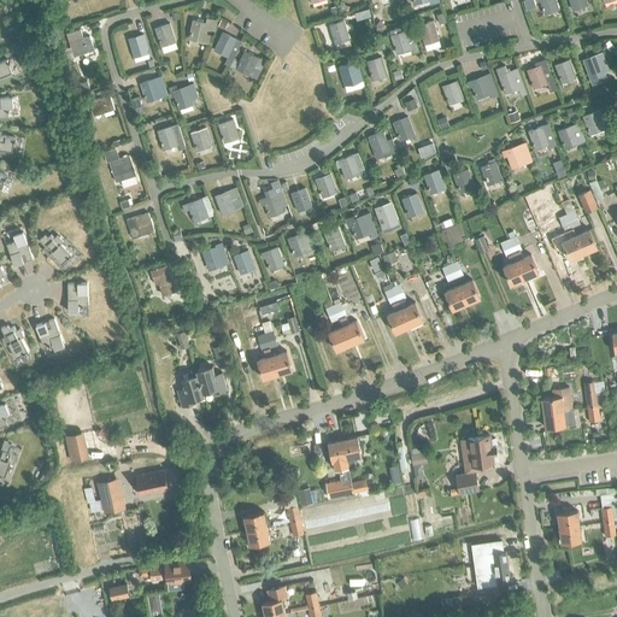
[(535,0),(536,3),(540,1),(544,15),(558,10),(554,0),(535,0)]
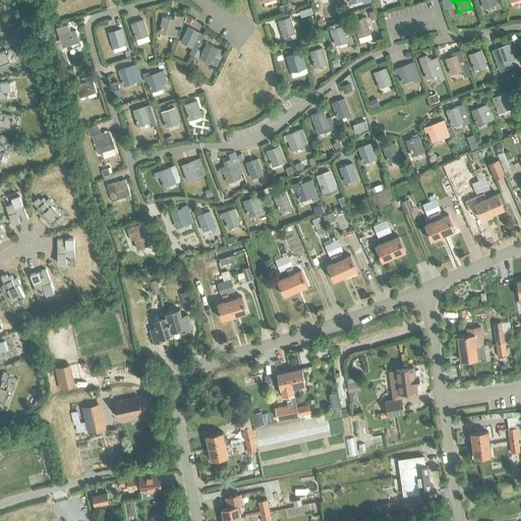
[(480,0),(483,8),(496,4),(494,0),(480,0)]
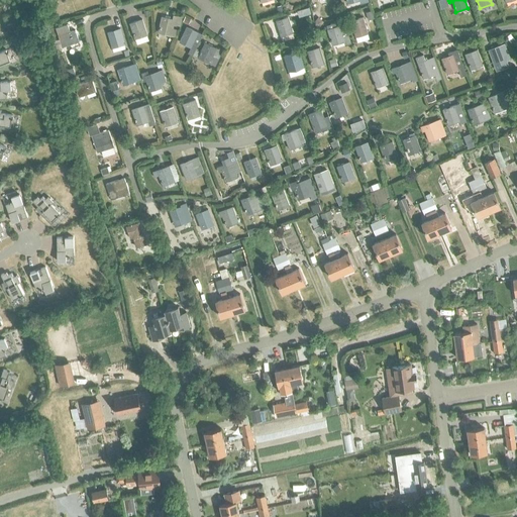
[(158,32),(175,36),(177,29),(173,28),(174,24),(179,25),(181,18),(173,16),(172,20),(162,17),(158,32)]
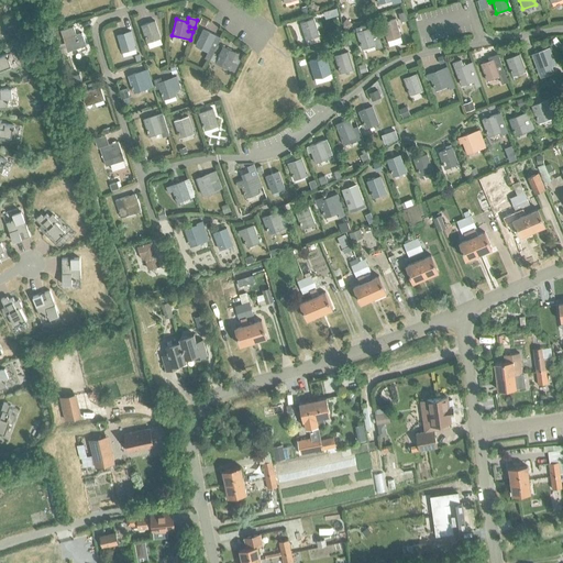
[(300,23),(305,41),(318,36),(313,20),(300,23)]
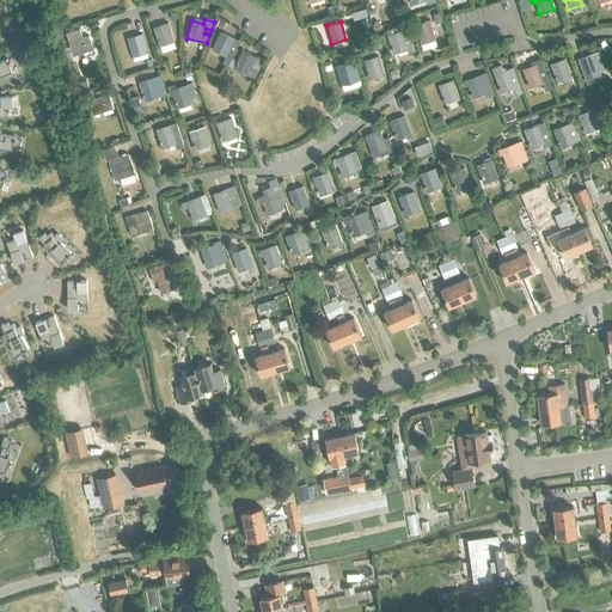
[(415,25),(421,44),(434,40),(429,22),(415,25)]
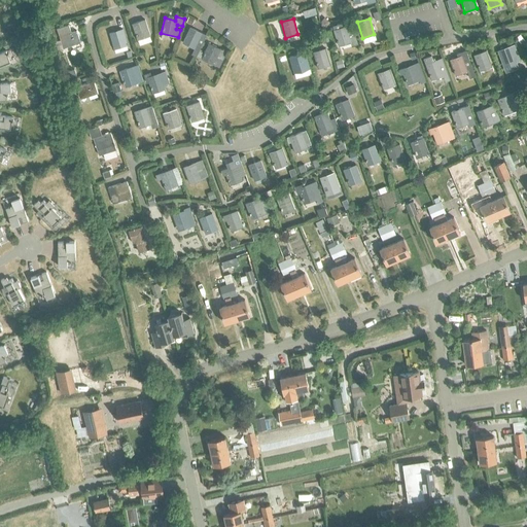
[(132,25),(138,40),(149,36),(144,21),(132,25)]
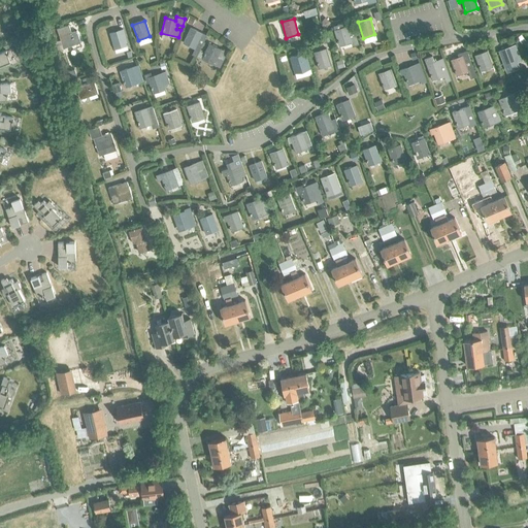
[(333,27),(339,46),(351,42),(352,46),(358,44),(352,25),(342,28),(341,24),(333,27)]
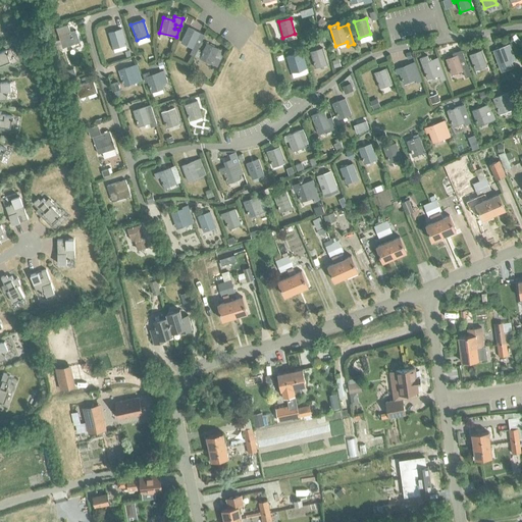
[(56,29),(58,37),(61,46),(67,44),(68,47),(80,43),(75,31),(70,33),(67,24),(56,29)]
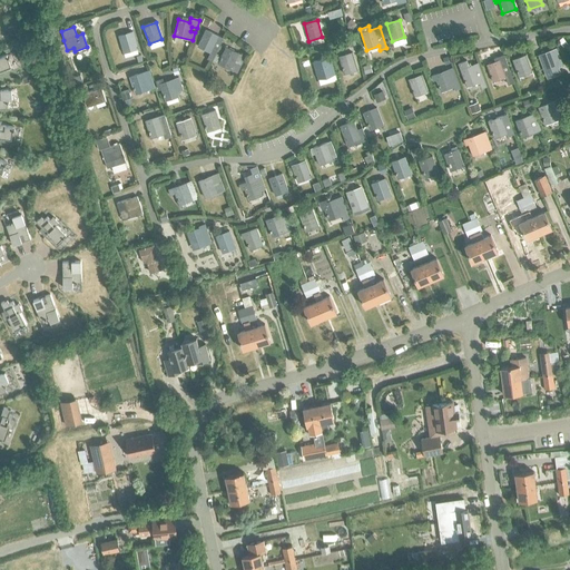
[(223,39),(218,37),(205,31),(197,47),(210,53),(215,56),(223,39)]
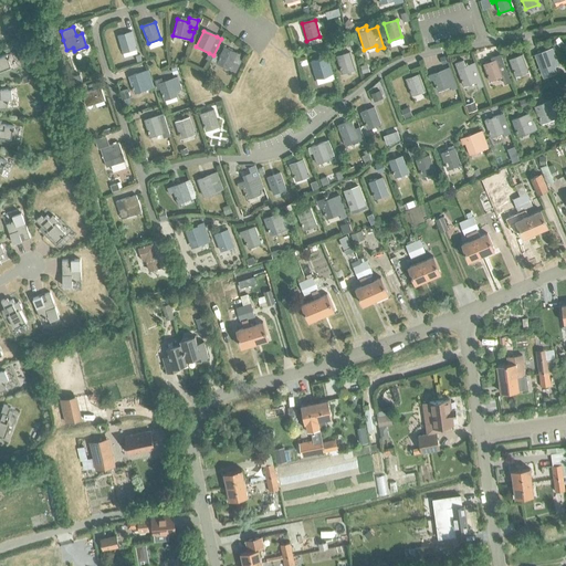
[(117,37),(123,53),(136,50),(130,32),(117,37)]
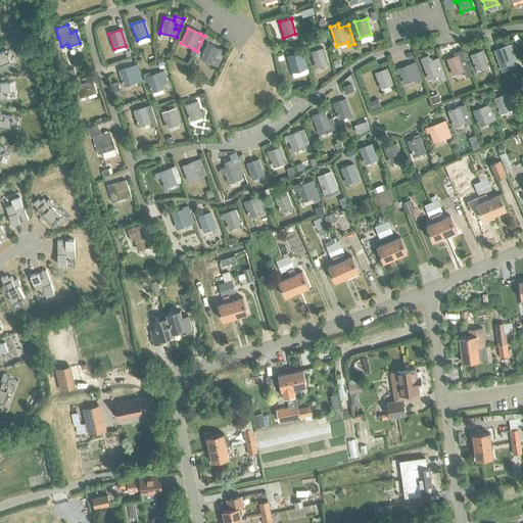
[(199,59),(211,64),(217,67),(224,52),(206,44),(202,53),(200,57),(199,59)]
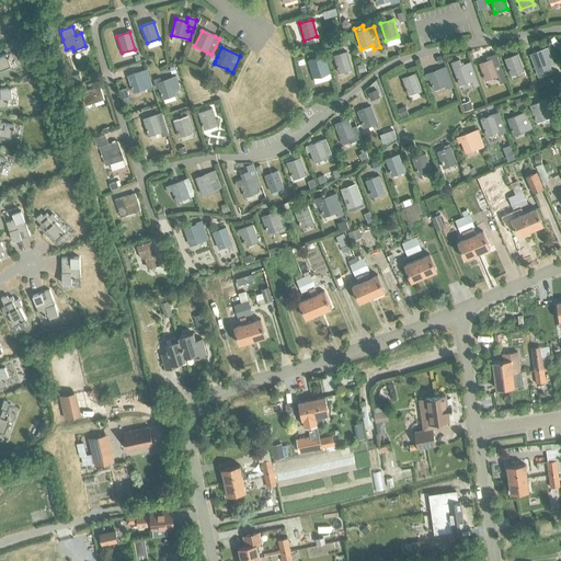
[(529,54),(536,71),(538,77),(551,72),(549,66),(553,65),(547,48),(529,54)]
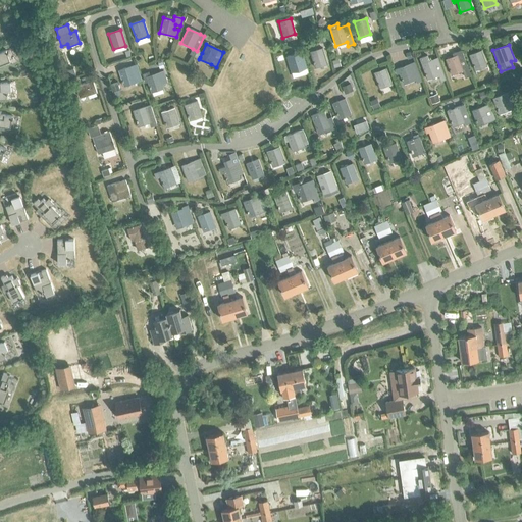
[(310,52),(315,68),(326,64),(322,49),(310,52)]
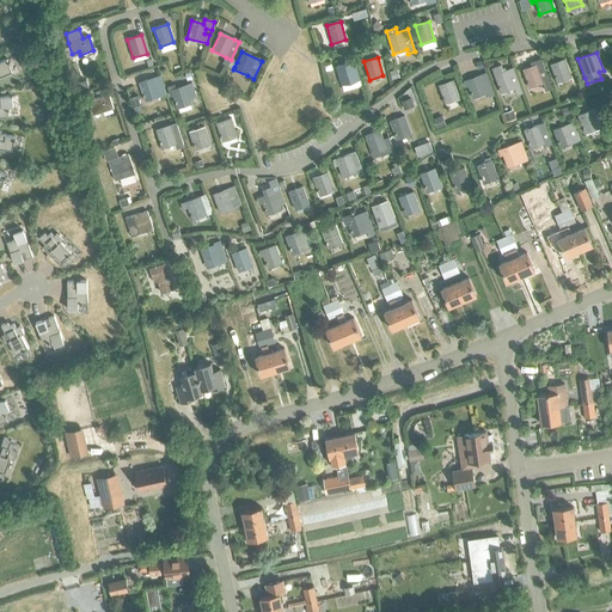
[(543,83),(545,91),(552,89),(542,59),(530,62),(531,66),(521,69),(528,87),(543,83)]
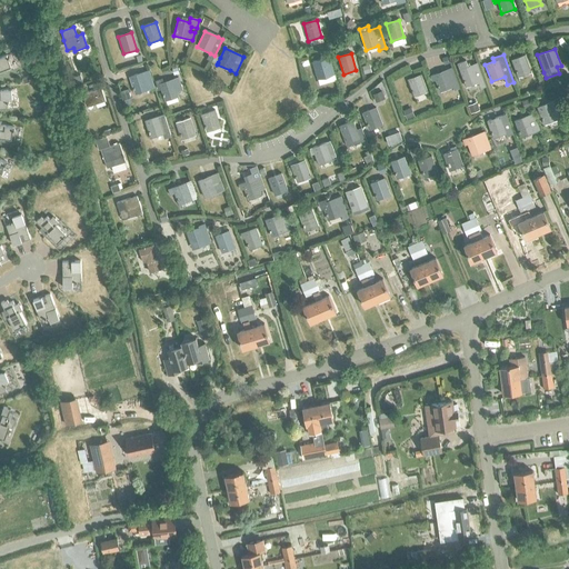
[(0,71),(10,68),(6,56),(0,58),(0,71)]
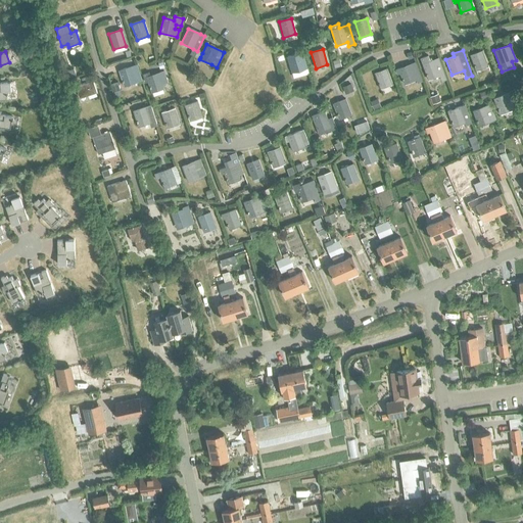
[(470,55),(476,70),(487,66),(481,51),(470,55)]
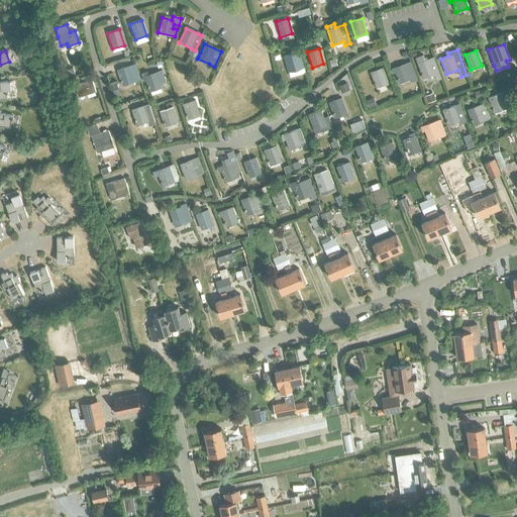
[(296,53),(284,57),(289,73),(301,69),(304,68),(300,52),(296,53)]
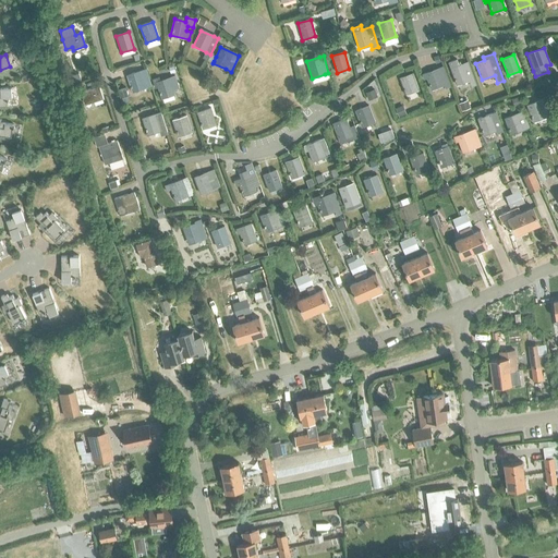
[(448,62),(450,69),(457,85),(469,81),(471,87),(476,85),(468,62),(458,65),(456,60),(448,62)]
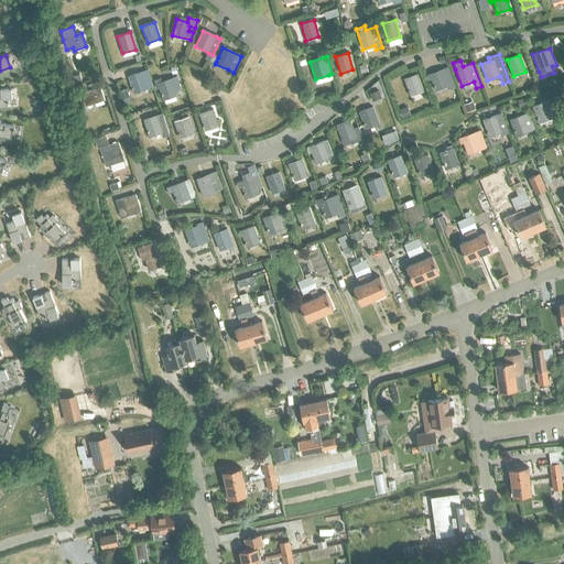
[(426,75),(429,80),(432,79),(436,90),(448,86),(449,89),(455,87),(448,67),(442,69),(426,75)]
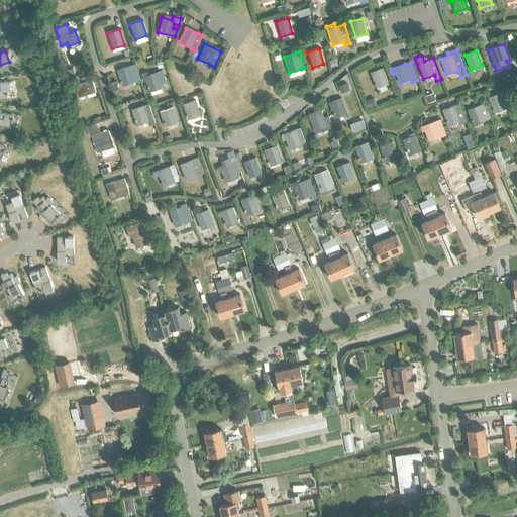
[(118,71),(123,86),(135,82),(140,81),(135,65),(118,71)]
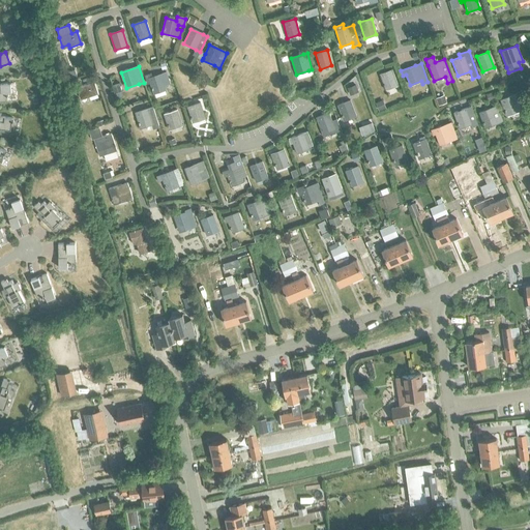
[(379,75),(385,90),(396,86),(391,69),(379,75)]
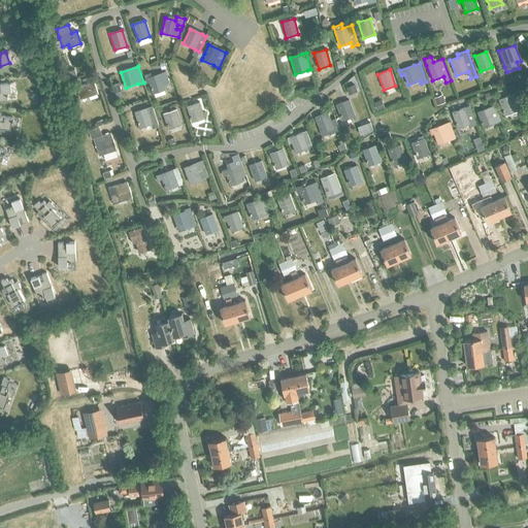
[(147,77),(145,78),(146,84),(149,83),(153,94),(165,90),(163,86),(169,84),(165,72),(160,73),(147,77)]
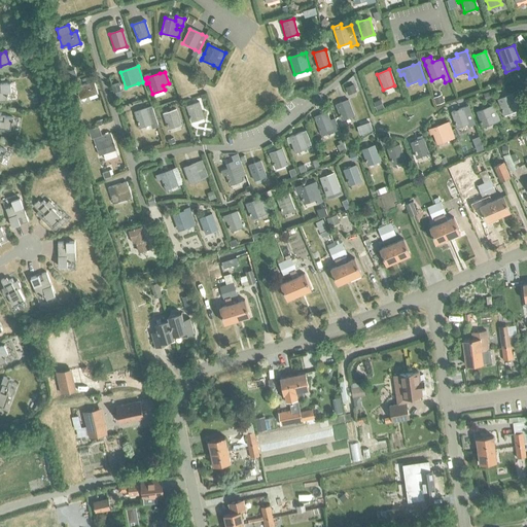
[(76,89),(79,97),(84,96),(85,98),(98,94),(94,82),(76,89)]
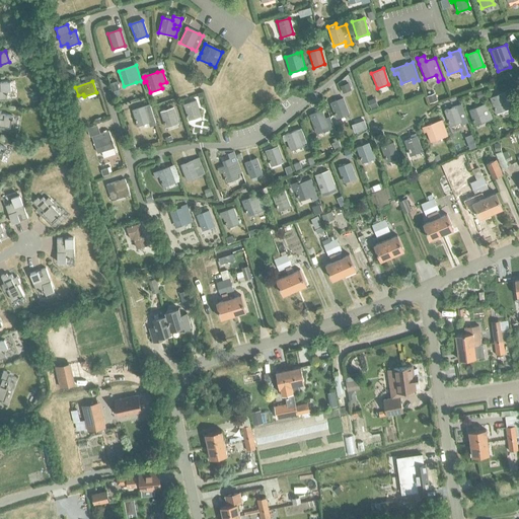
[(10,82),(0,82),(0,98),(6,98),(6,91),(10,90),(10,82)]
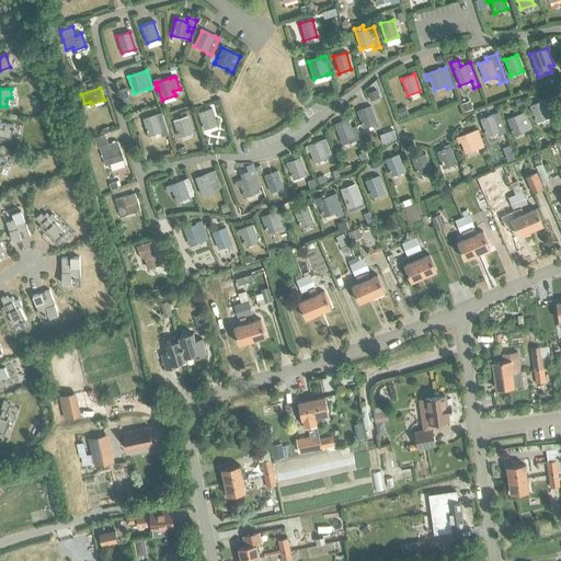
[(377,90),(368,93),(370,99),(379,96),(377,90)]
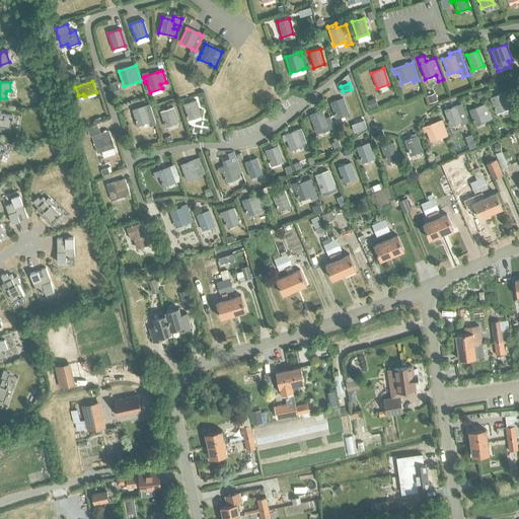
[(490,97),(495,114),(514,106),(508,91),(490,97)]
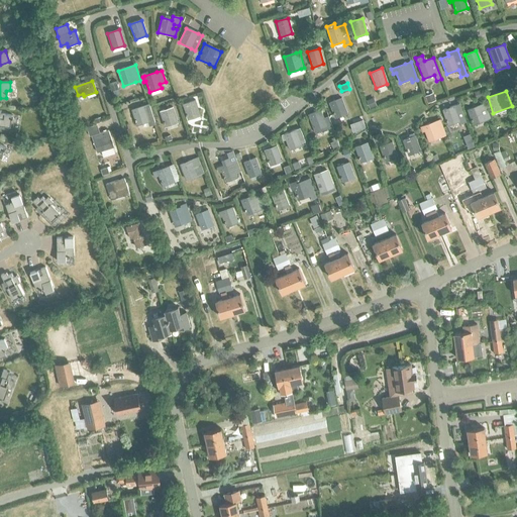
[(433,93),(426,96),(428,102),(436,100),(433,93)]
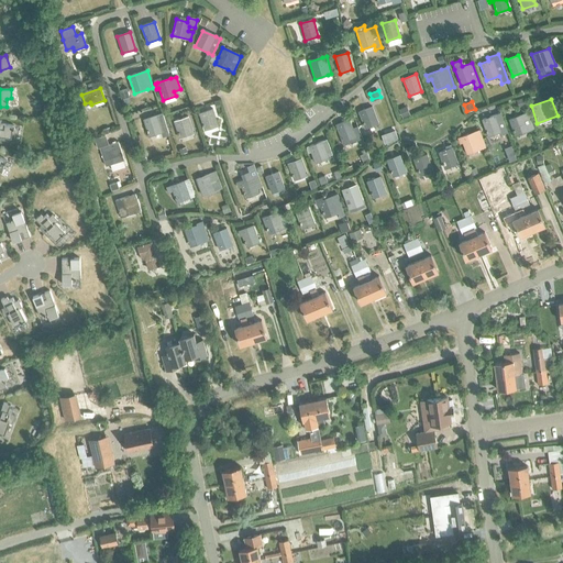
[(359,111),(365,129),(378,123),(372,107),(359,111)]
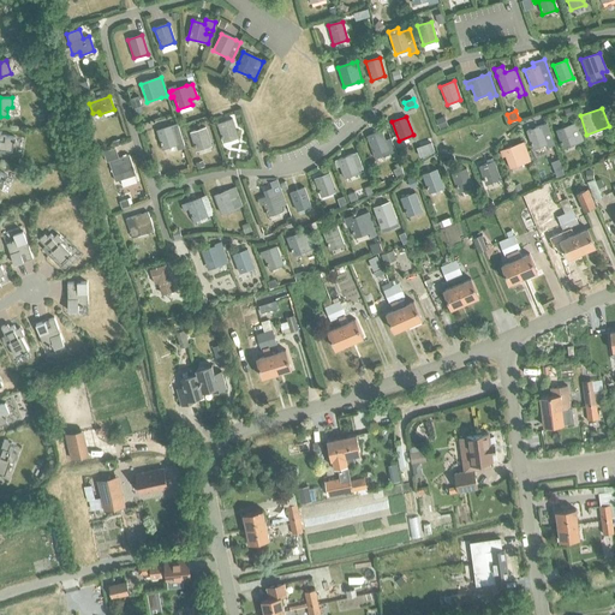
[(443,117),(436,119),(440,129),(447,125),(443,117)]
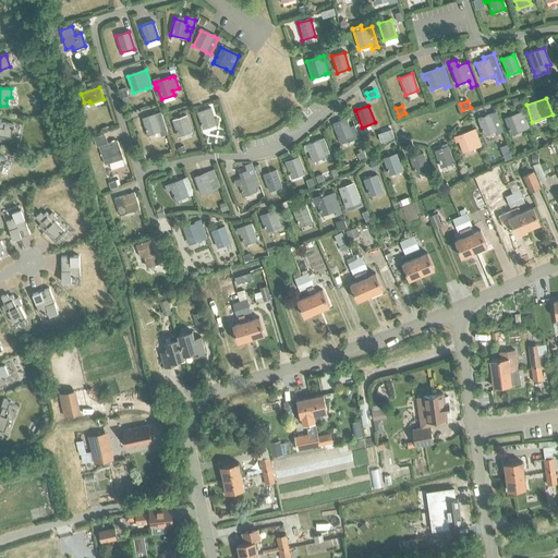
[(197,112),(203,130),(216,125),(209,108),(197,112)]
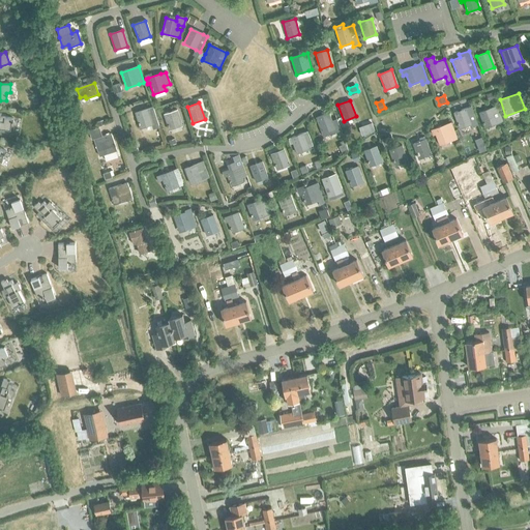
[(465,109),(453,113),(460,128),(471,124),(472,126),(478,124),(471,106),(465,109)]
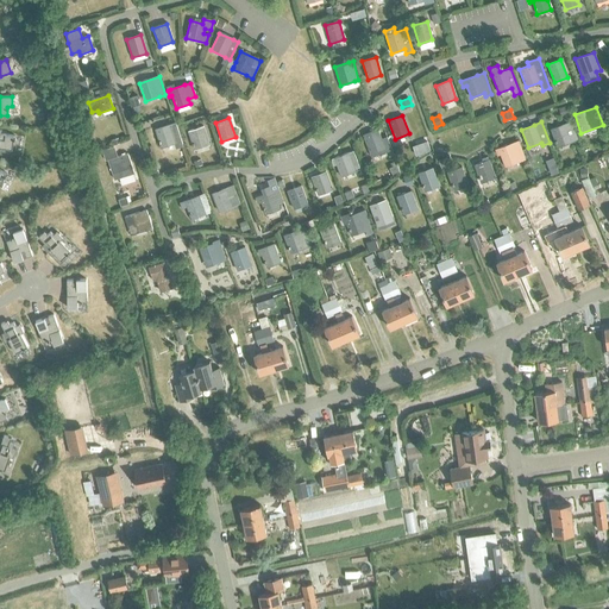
[(550,130),(557,148),(577,139),(570,121),(550,130)]
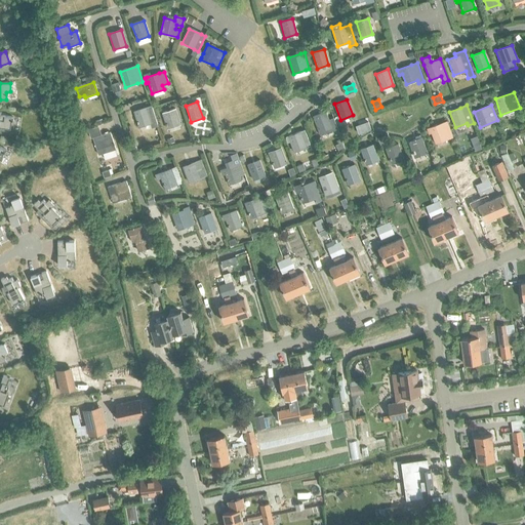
[(146,108),(133,112),(139,128),(151,124),(152,127),(158,125),(157,122),(151,106),(146,108)]
